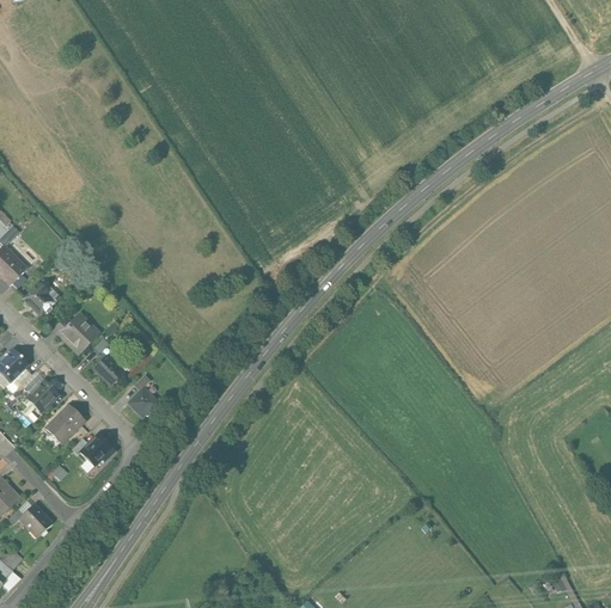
[(4,244),(0,247),(0,274),(11,284),(13,282),(22,274),(28,268),(4,244)]
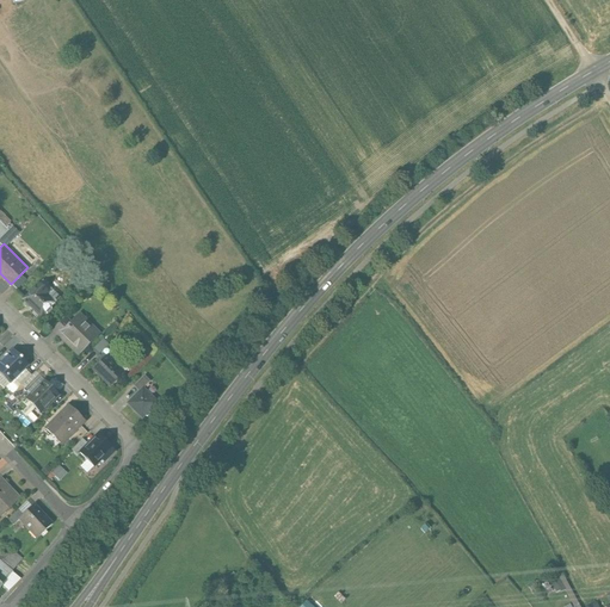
[(22,273),(13,282),(18,287),(28,278),(22,273)]
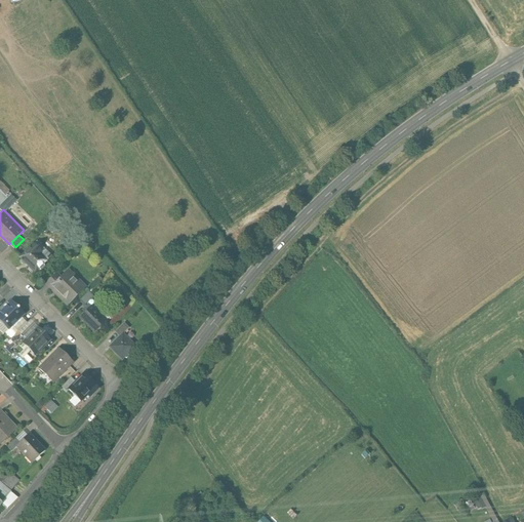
[(41,250),(34,243),(21,255),(36,271),(46,259),(39,252),(41,250)]
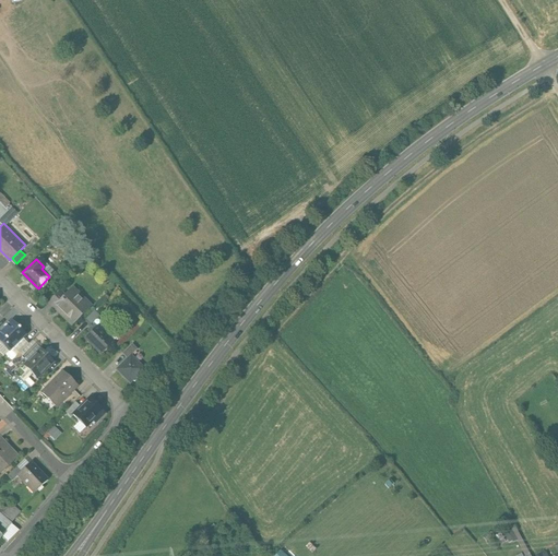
[(66,295),(55,306),(56,306),(57,305),(67,315),(66,316),(72,322),(86,307),(79,300),(83,296),(73,287),(66,295)]
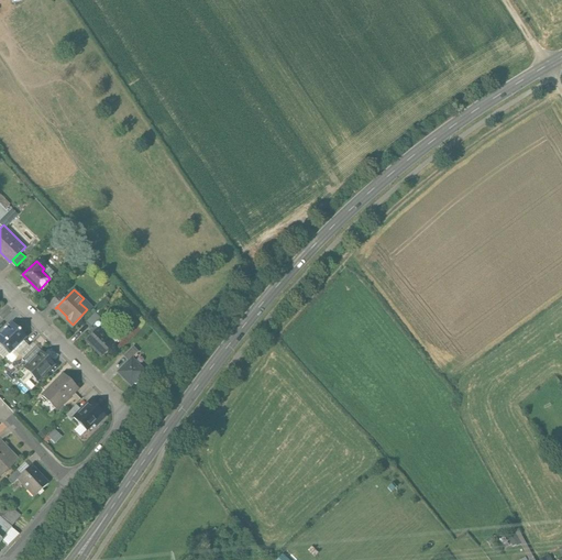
[(62,292),(51,303),(55,308),(66,297),(62,292)]
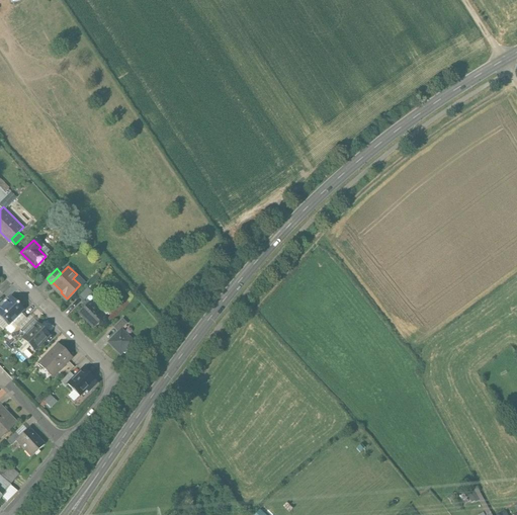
[(87,297),(94,288),(87,283),(80,292),(87,297)]
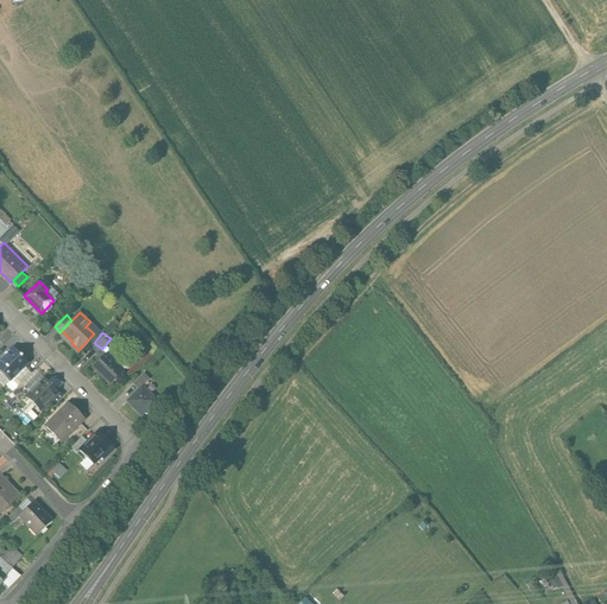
[(0,358),(0,369),(10,380),(27,362),(21,356),(23,355),(14,347),(0,358)]
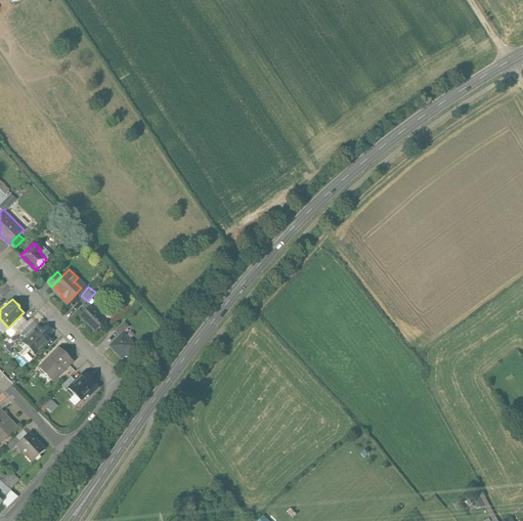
[(91,304),(81,315),(95,330),(106,318),(91,304)]
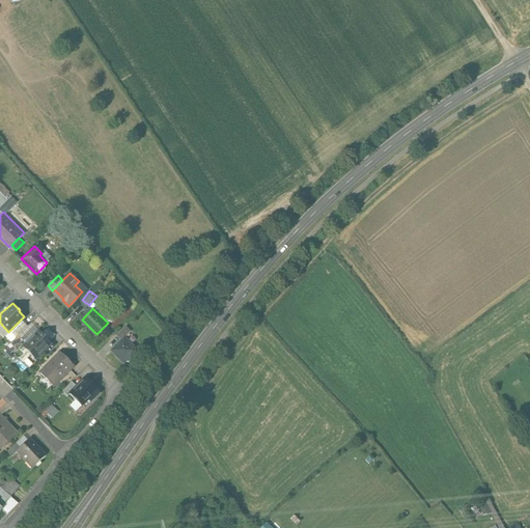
[(39,330),(23,345),(35,358),(52,342),(39,330)]
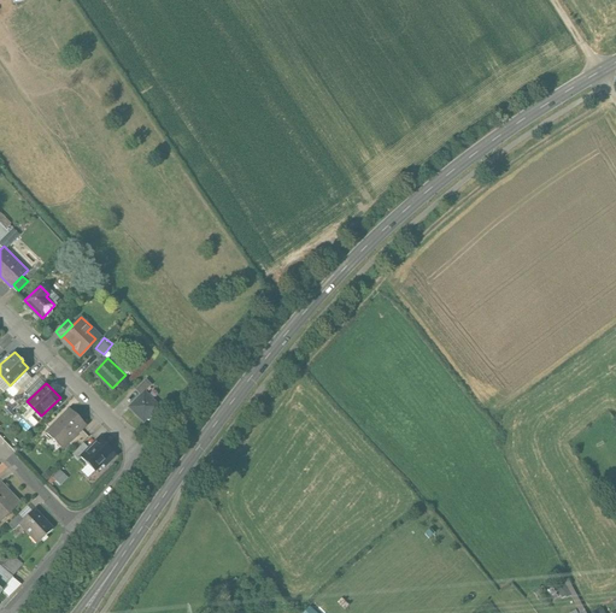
[(23,387),(12,396),(19,402),(29,393),(23,387)]
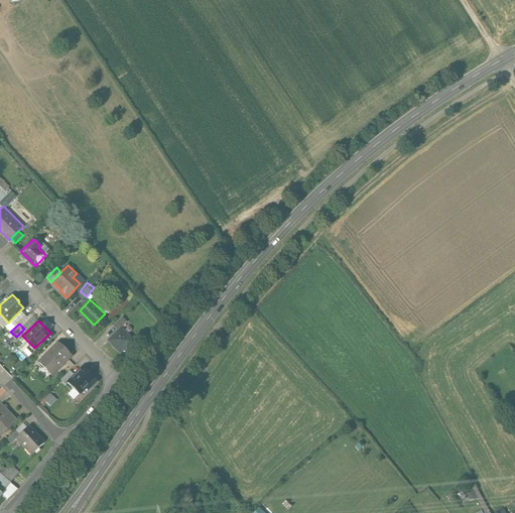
[(121,327),(109,340),(120,352),(133,339),(121,327)]
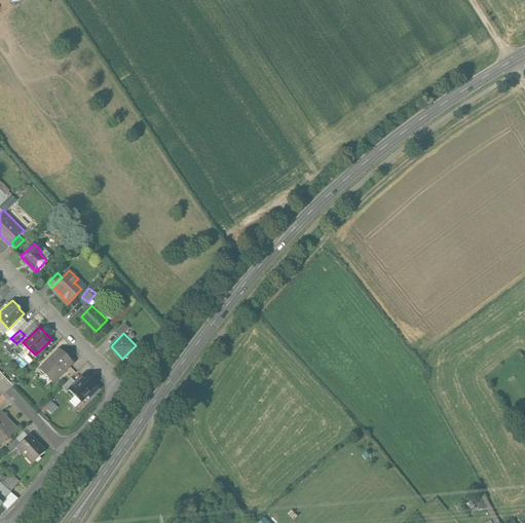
[(60,348),(40,368),(53,380),(70,365),(73,361),(60,348)]
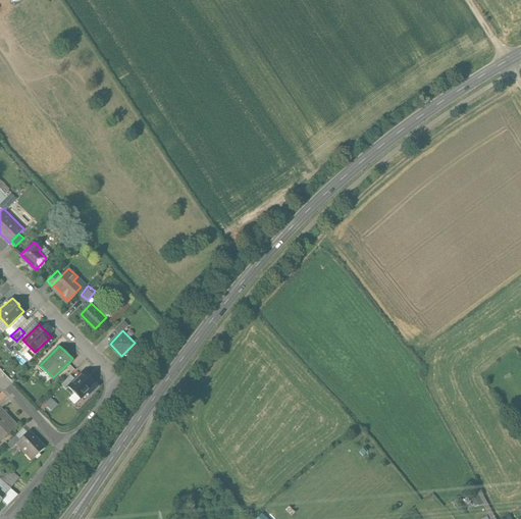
[(69,362),(60,371),(66,377),(70,374),(75,369),(69,362)]
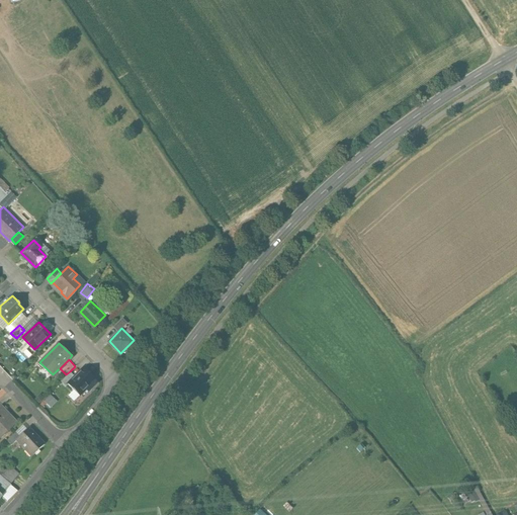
[(75,375),(69,382),(80,394),(86,389),(88,391),(98,381),(84,367),(75,375)]
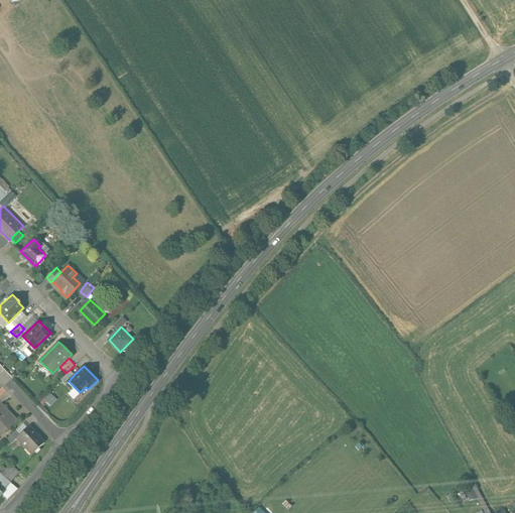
[(66,373),(61,378),(67,383),(69,381),(75,374),(70,370),(66,373)]
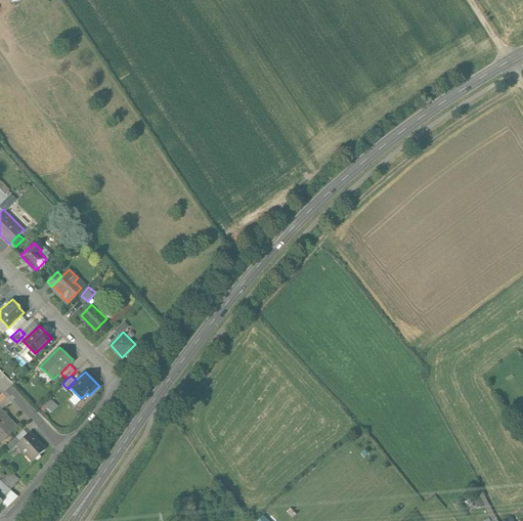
[(0,441),(16,426),(0,409),(0,408),(0,441)]
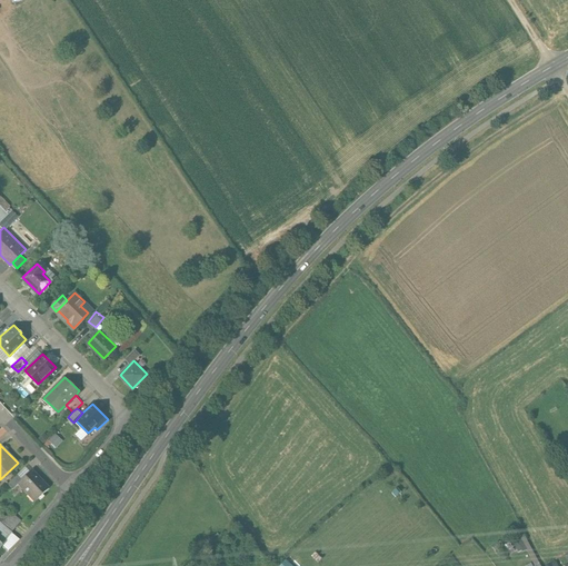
[(49,487),(31,468),(22,477),(18,482),(19,483),(36,499),(49,487)]
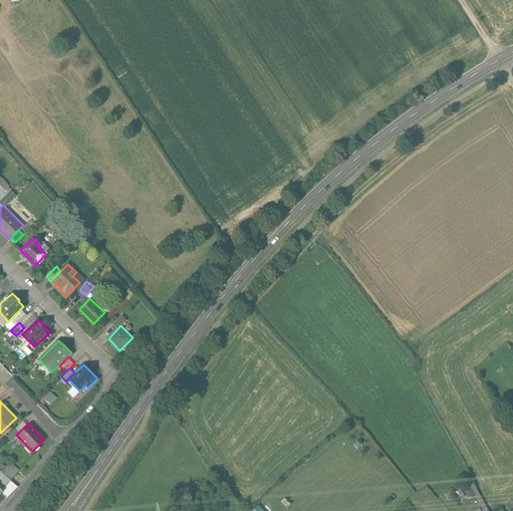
[(16,427),(7,435),(12,440),(17,436),(16,435),(20,431),(16,427)]
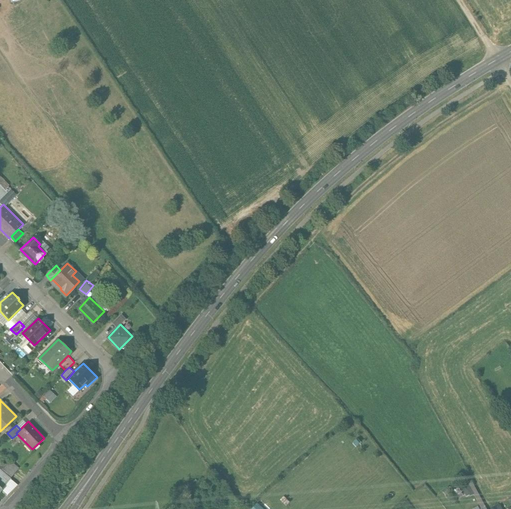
[(10,476),(0,467),(0,486),(1,487),(10,476)]
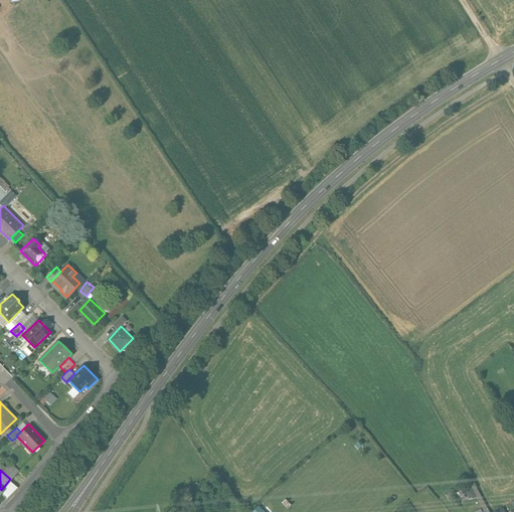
[(491,511),(492,511),(476,482),(467,487),(469,489),(466,491),(471,499),(478,496),(485,510),(483,511),(477,501),(466,507),(468,511),(491,511)]
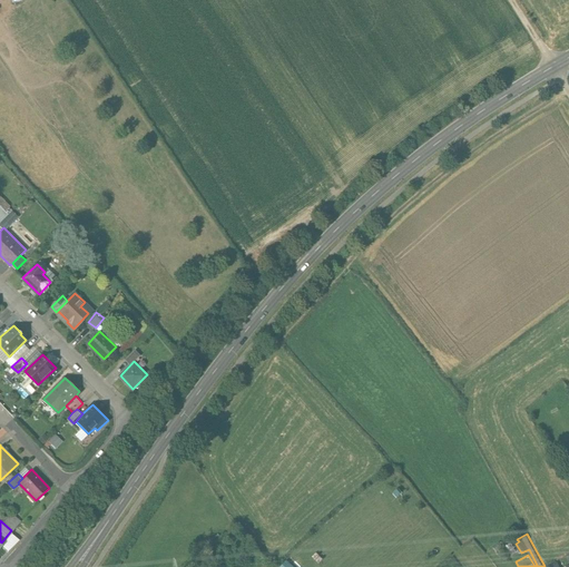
[(298,566),(290,557),(280,566),(281,566),(298,566)]
